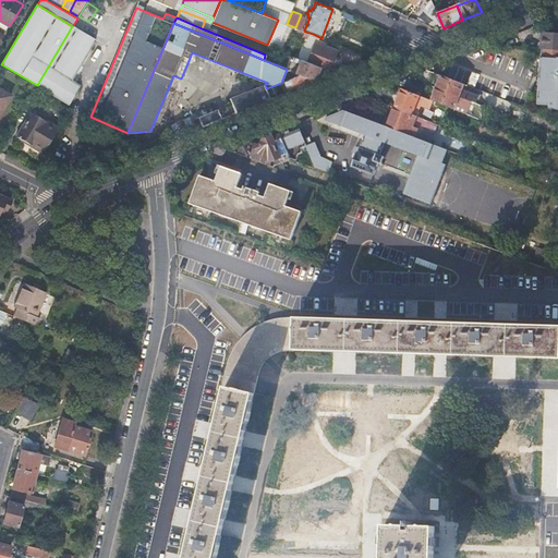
[(72,26),(37,85),(69,104),(80,86),(71,81),(95,39),(72,26)]
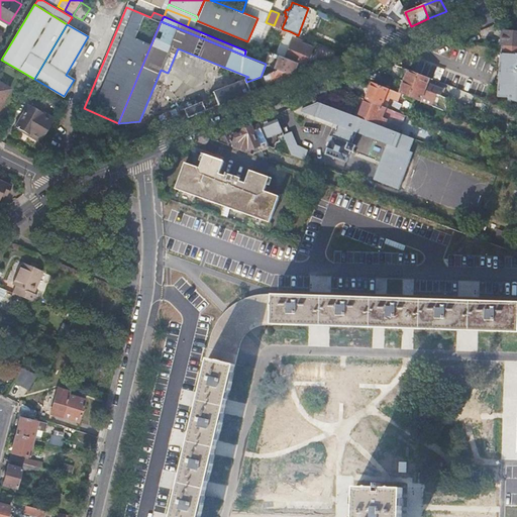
[(516,29),(504,28),(503,44),(516,44),(516,29)]
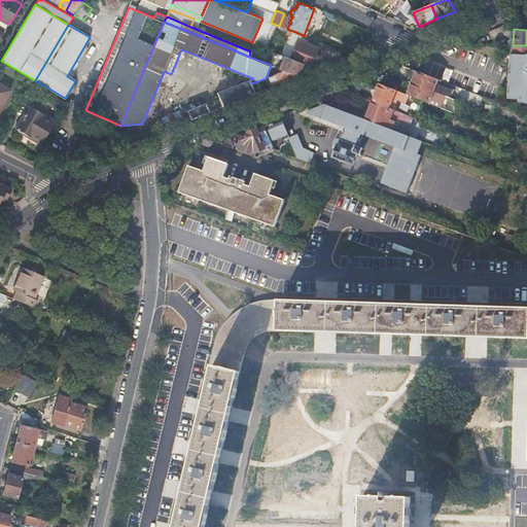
[(288,30),(286,35),(285,36),(293,39),(295,32),(288,30)]
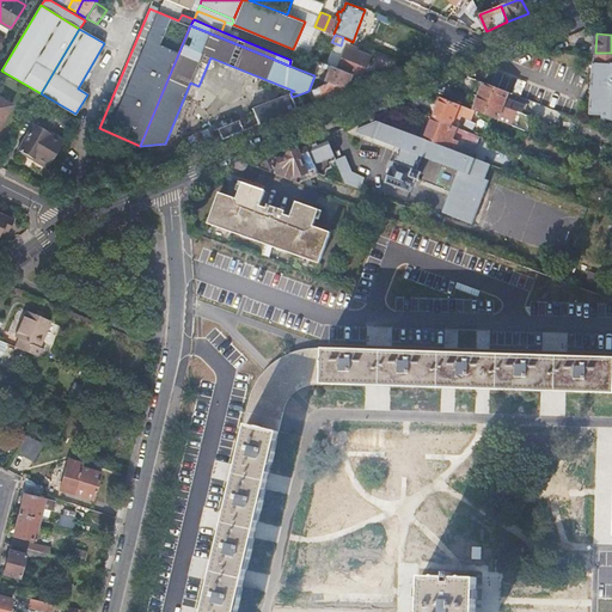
[(347,46),(337,68),(352,73),(361,77),(369,55),(357,49),(357,47),(348,43),(347,46)]
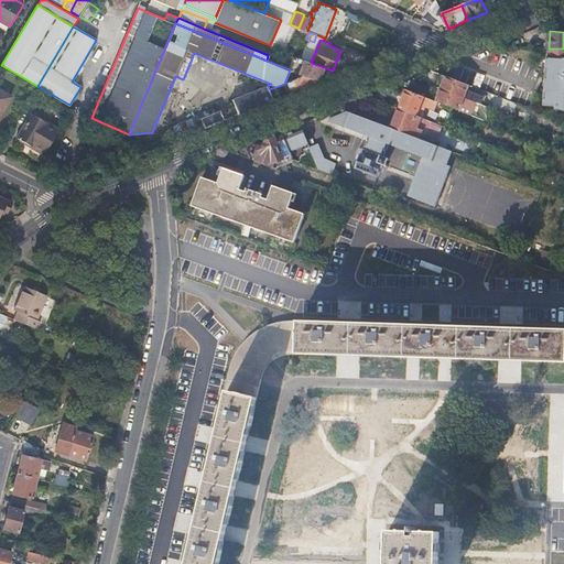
[(563,49),(549,49),(544,104),(555,105),(555,108),(563,111),(563,49)]
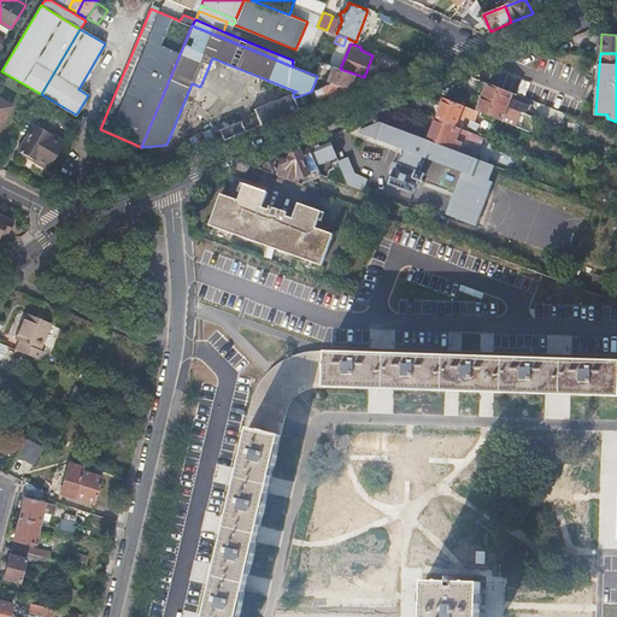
[(401,66),(404,60),(391,56),(388,60),(401,66)]
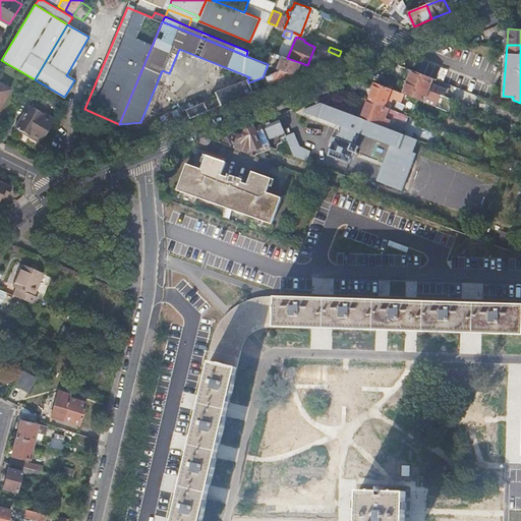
[(278,62),(276,68),(280,69),(293,75),(294,74),(299,62),(287,58),(278,54),(276,60),(278,62)]
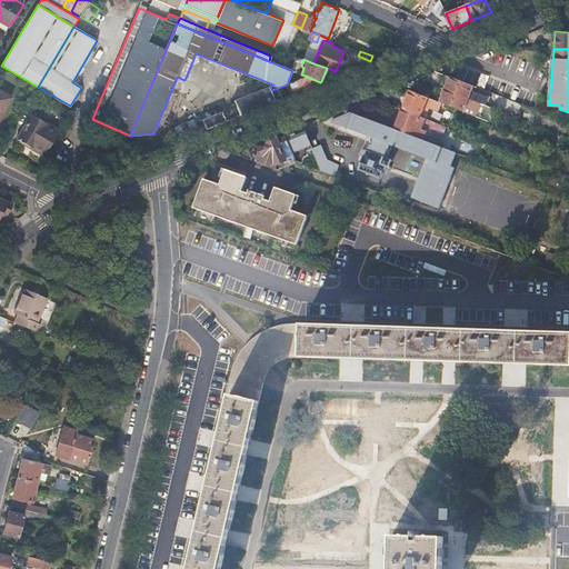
[(301,75),(292,70),(287,85),(290,83),(293,93),(320,82),(306,76),(301,75)]
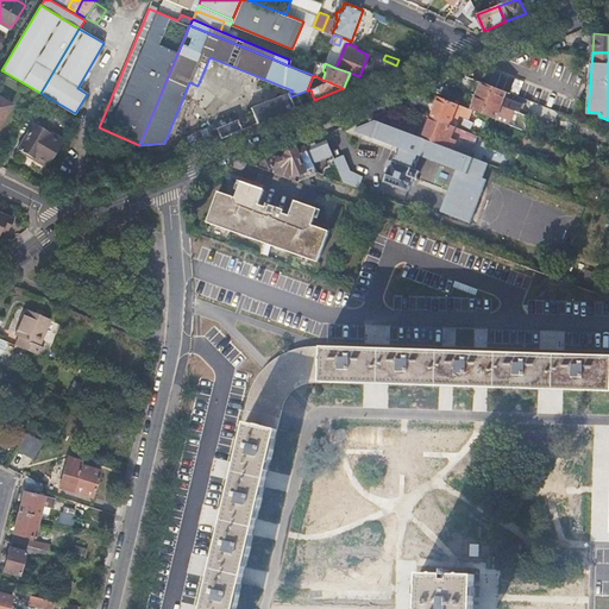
[(512,92),(518,94),(522,81),(515,79),(512,92)]
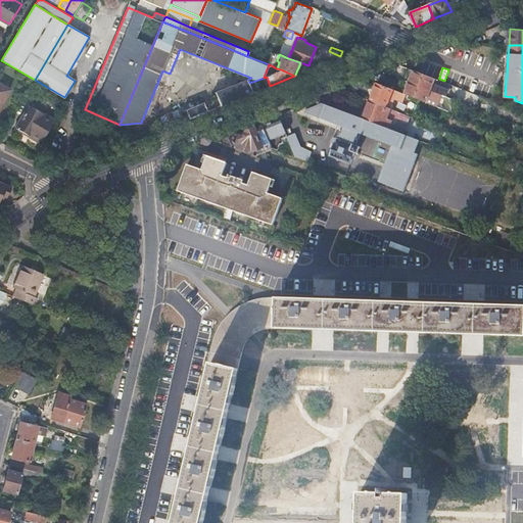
[(436,78),(414,68),(410,81),(439,93),(440,93),(444,95),(447,89),(441,87),(436,85),(433,84),(436,78)]
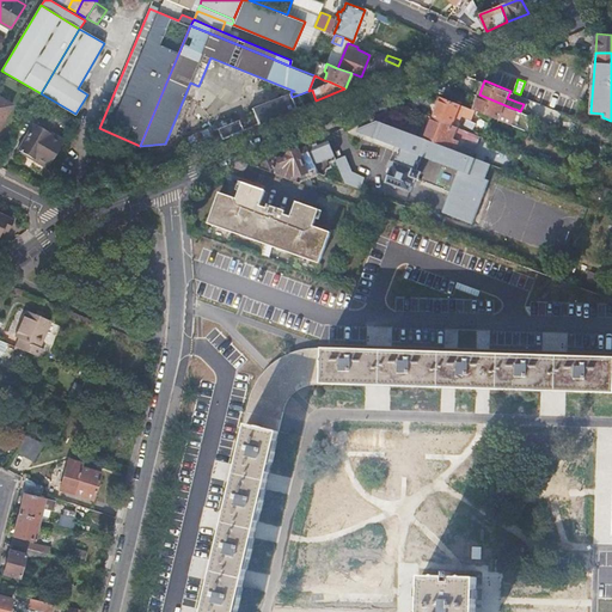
[(190,83),(165,144),(173,147),(199,86),(190,83)]
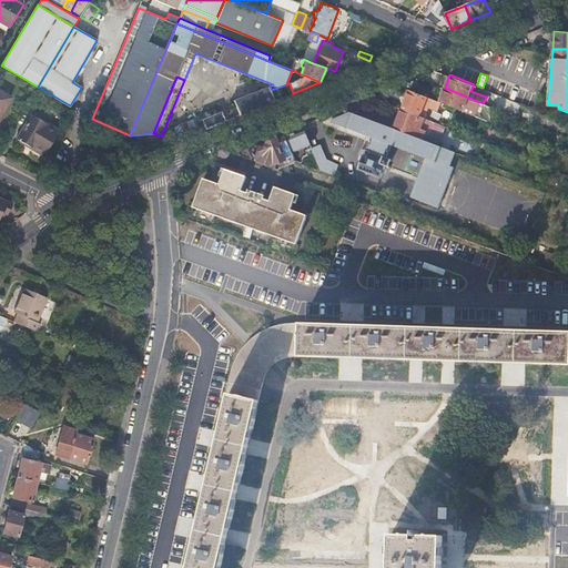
[(290,83),(286,84),(277,88),(281,94),(282,98),(285,97),(293,93),(290,83)]
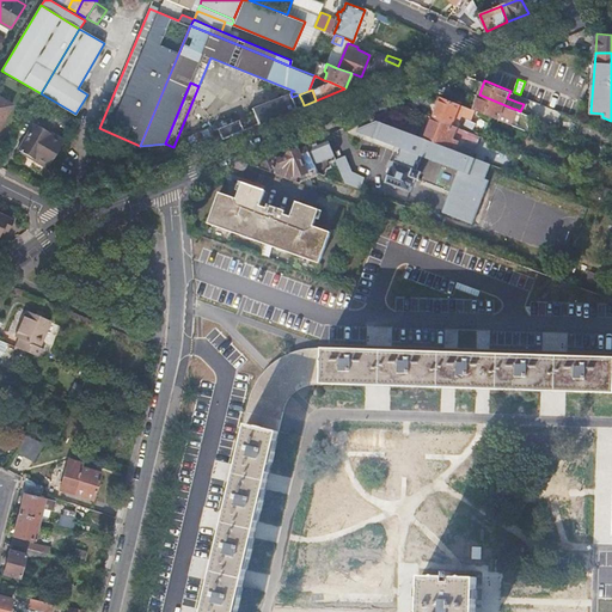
[(292,97),(291,92),(252,108),(259,123),(304,105),(303,102),(293,98),(291,98),(292,97)]
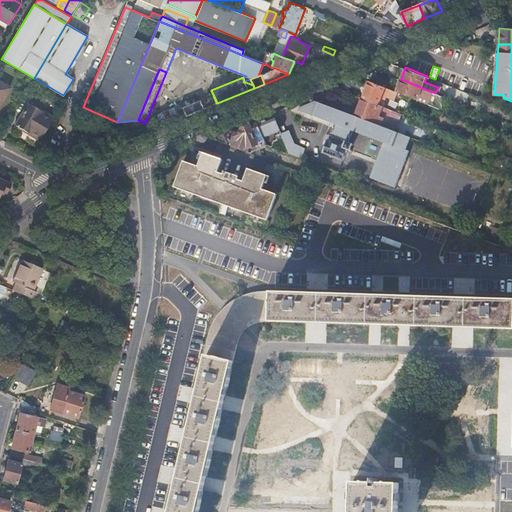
[(0,79),(0,106),(11,87),(0,79)]
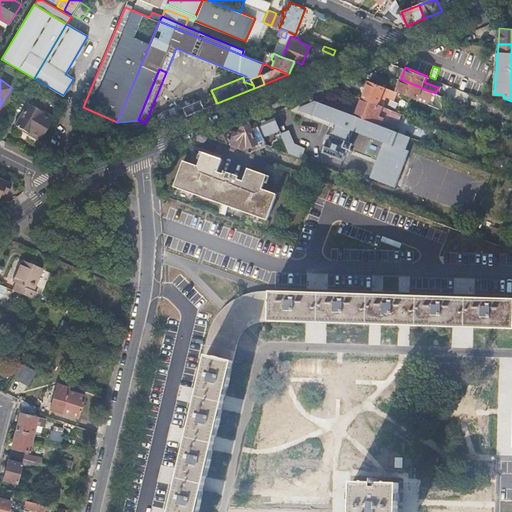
[(430,91),(401,79),(397,91),(426,103),(431,91),(430,91)]
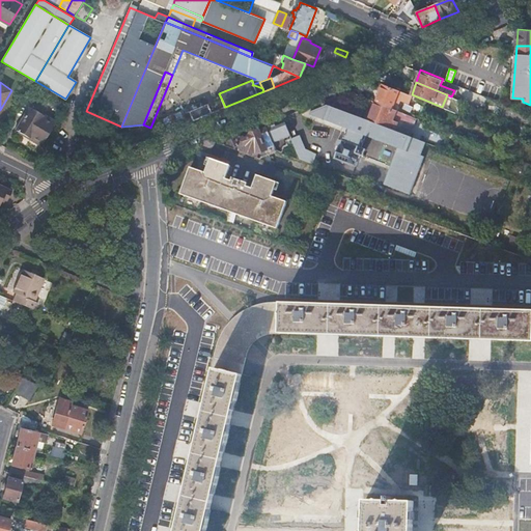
[(383,83),(375,102),(393,108),(400,89),(383,83)]
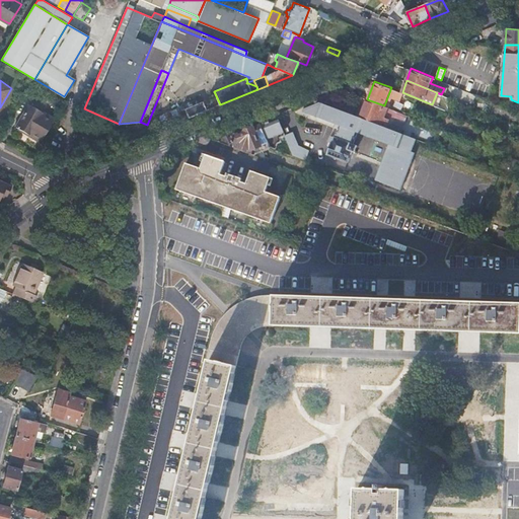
[(437,92),(432,104),(437,106),(441,94),(437,92)]
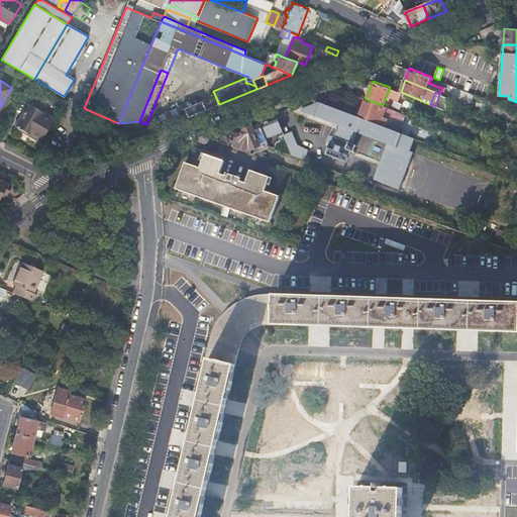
[(333,98),(330,105),(354,114),(357,107),(333,98)]
